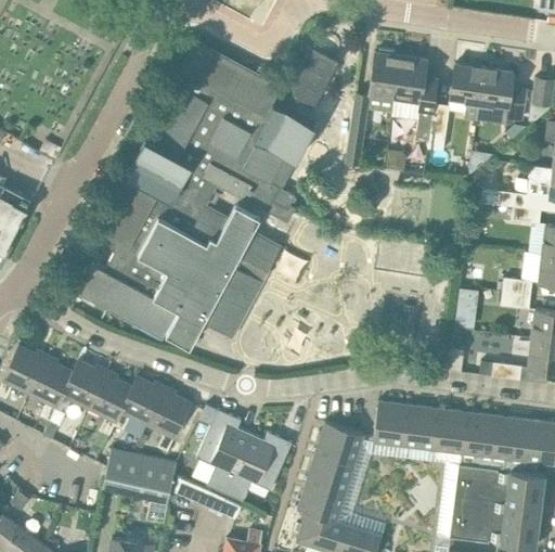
[(208,179),(219,185),(286,222),(293,212),(295,207),(289,205),(294,196),(282,190),(296,163),(289,159),(308,125),(285,113),(292,99),(313,110),(337,62),(310,48),(292,82),(285,79),(282,87),(227,56),(226,58),(196,42),(178,76),(185,79),(181,87),(180,86),(150,141),(145,139),(126,176),(129,178),(172,202),(184,180),(196,187),(204,171),(206,172),(210,175),(208,179)]
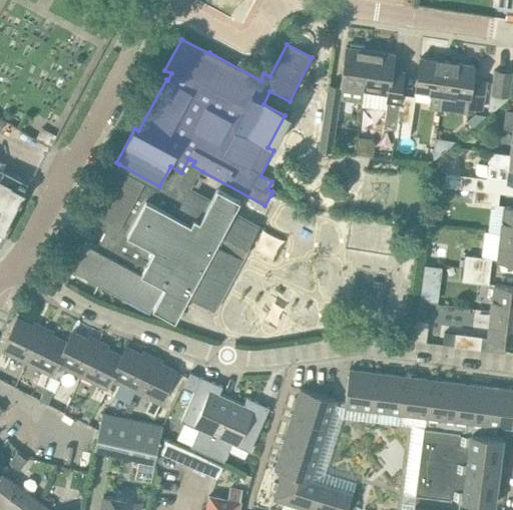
[(341,88),(340,99),(363,103),(365,92),(371,52),(364,51),(365,49),(351,47),(350,49),(347,49),(341,88)]
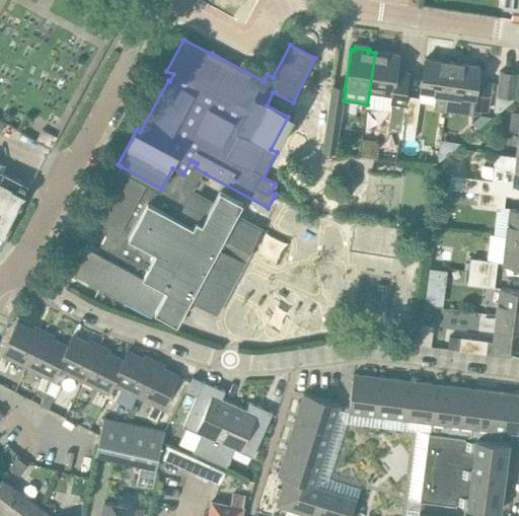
[(375,53),(369,93),(370,93),(391,96),(389,104),(391,105),(387,131),(399,133),(399,139),(400,140),(406,96),(405,96),(408,84),(396,82),(397,73),(399,57),(375,53)]
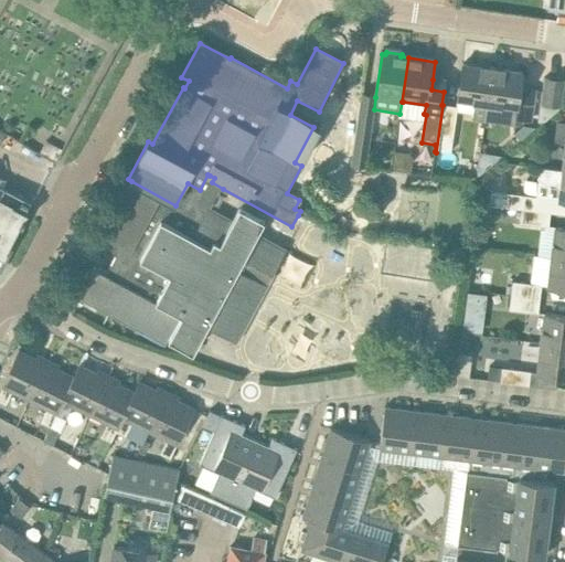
[(488,105),(493,70),(464,65),(459,101),(473,103),(471,122),(484,124),(488,105)]
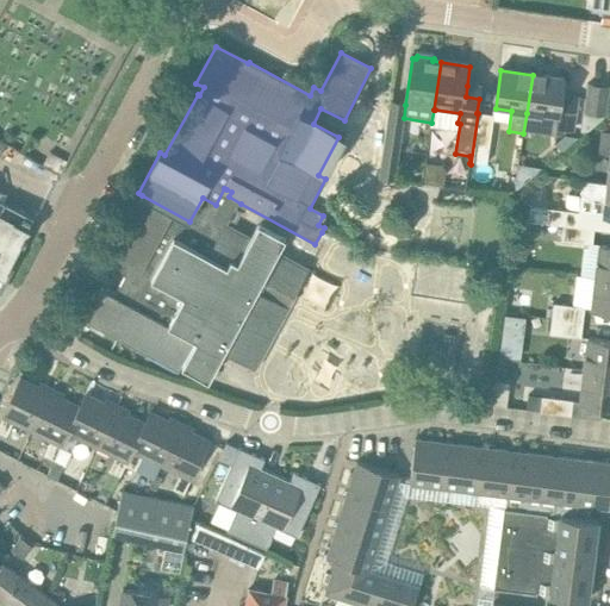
[(533,75),(527,113),(558,117),(555,130),(574,132),(578,100),(561,98),(564,79),(533,75)]
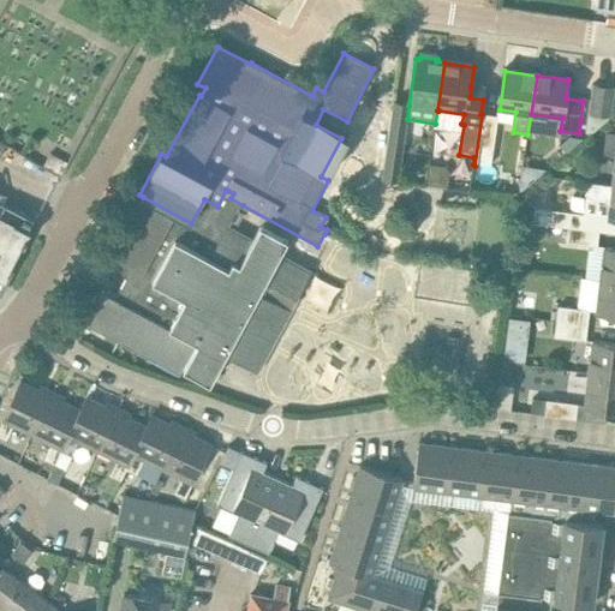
[(614,90),(592,87),(585,135),(591,135),(610,118),(614,90)]
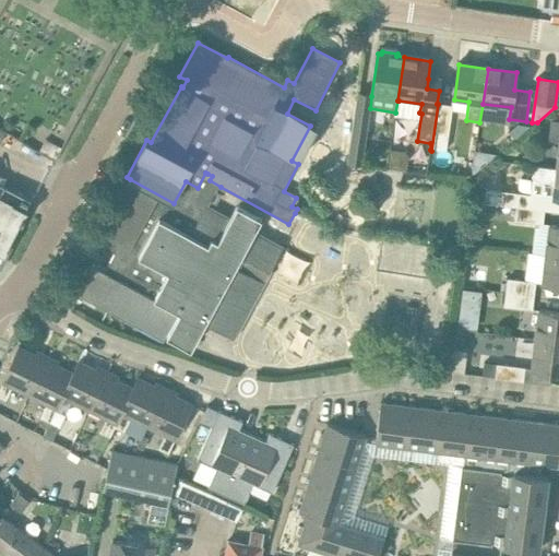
[(356,101),(347,166),(360,168),(370,103),(356,101)]
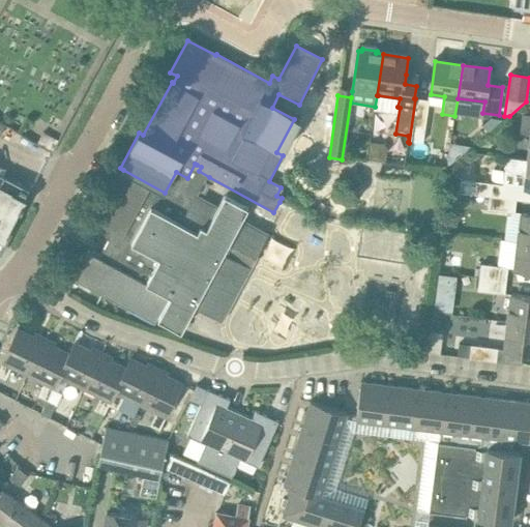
[(415,98),(409,143),(422,144),(429,100),(415,98)]
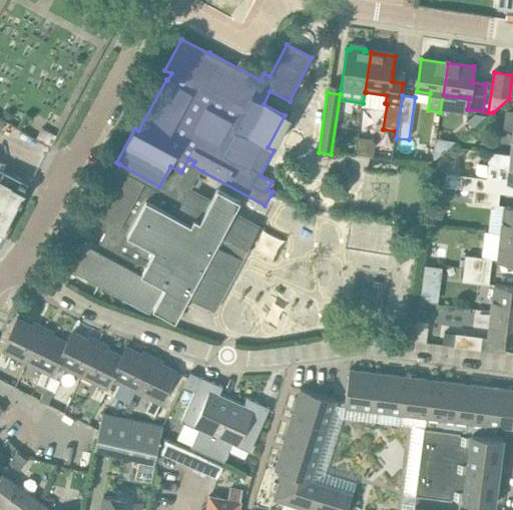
[(493,155),(512,157),(512,112),(507,112),(505,127),(512,128),(512,146),(512,155),(494,154),(493,155)]
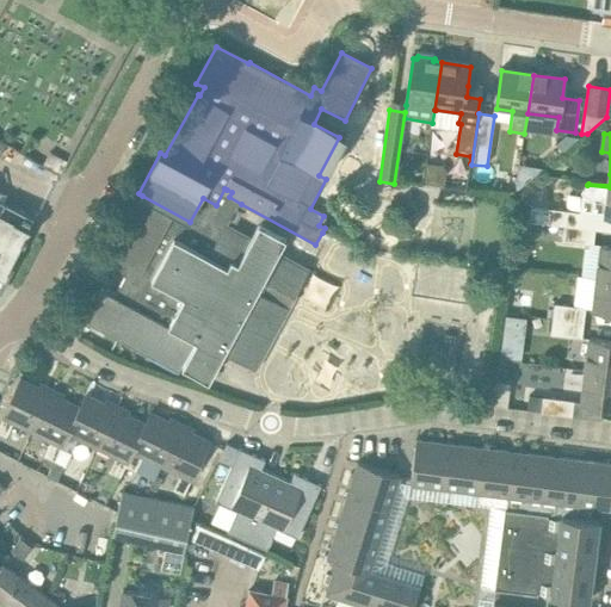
[(60,177),(67,163),(51,155),(44,167),(60,177)]
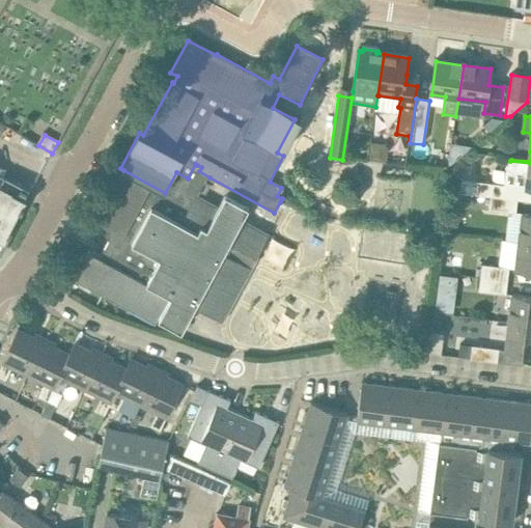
[(468,164),(471,146),(451,143),(449,161),(468,164)]
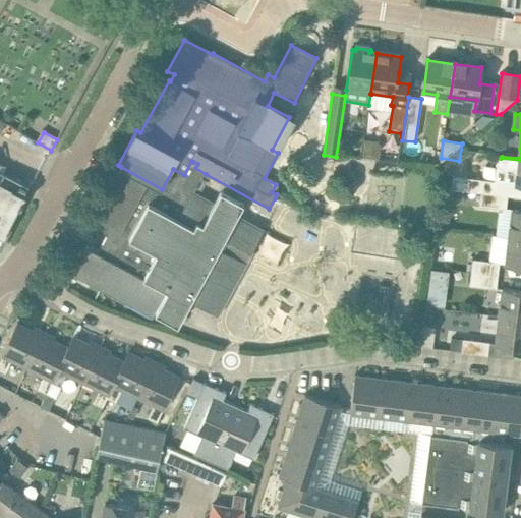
[(517,185),(520,185),(520,160),(501,158),(496,167),(505,173),(507,171),(518,172),(517,185)]
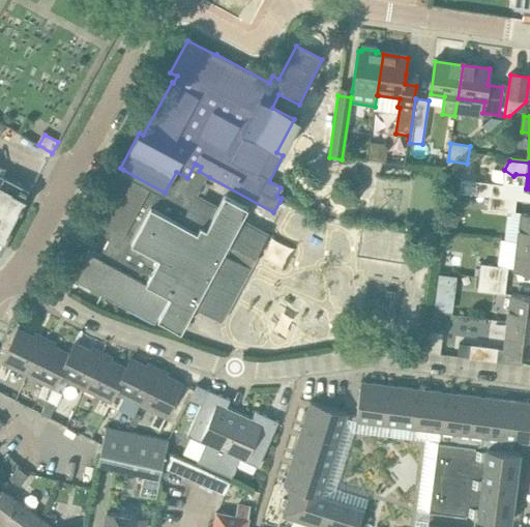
[(199,197),(209,177),(199,171),(201,167),(197,165),(195,164),(187,178),(176,172),(165,193),(123,170),(95,223),(115,234),(101,260),(91,255),(77,282),(156,325),(158,319),(180,331),(194,308),(225,324),(271,237),(241,221),(248,208),(225,196),(218,208),(199,197)]
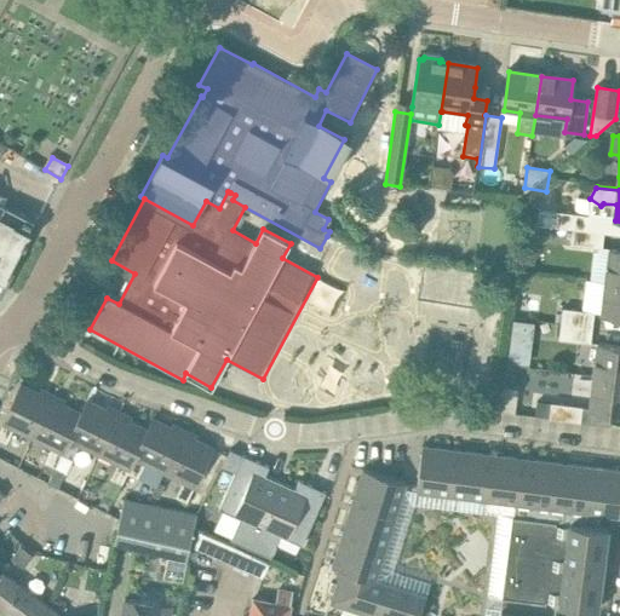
[(4,200),(0,196),(0,287),(1,288),(23,246),(26,247),(29,241),(27,240),(35,223),(1,206),(4,200)]
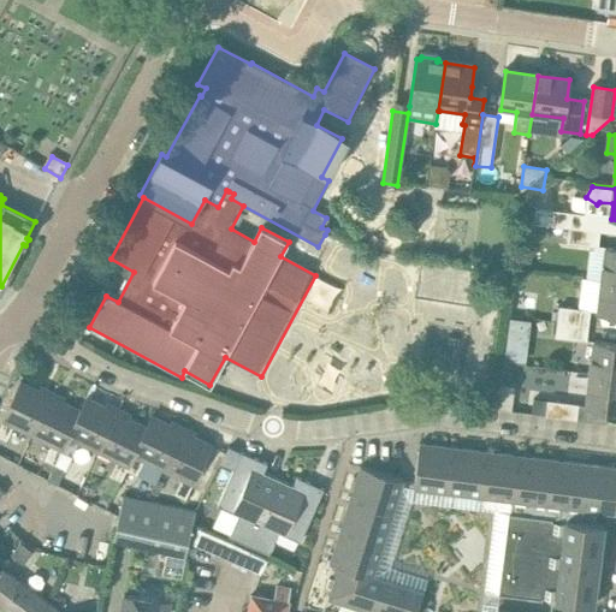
[(600,235),(602,218),(552,213),(552,214),(537,212),(529,205),(521,203),(514,209),(513,218),(519,225),(528,226),(528,225),(568,230),(568,231),(599,235),(600,235)]
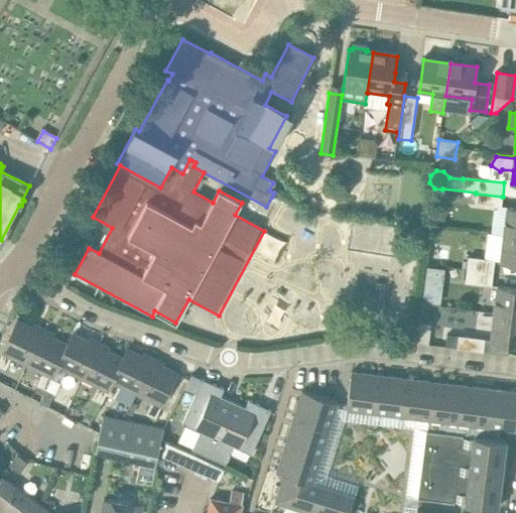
[(502,197),(476,194),(474,206),(501,209),(502,197)]
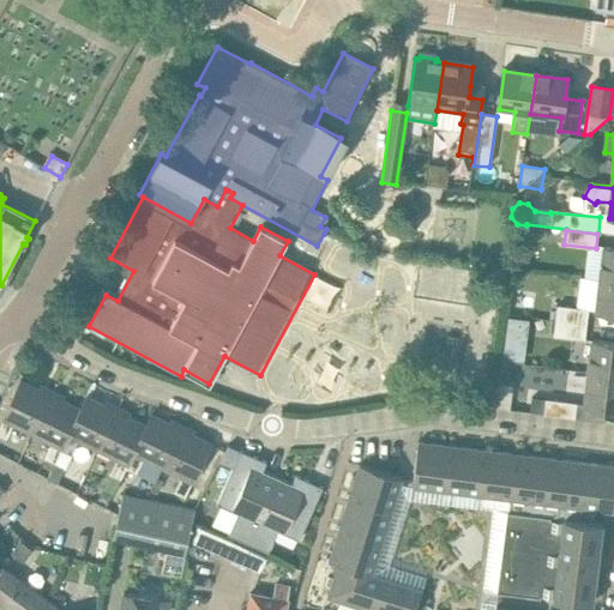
[(601,279),(613,281),(613,249),(605,248),(601,279)]
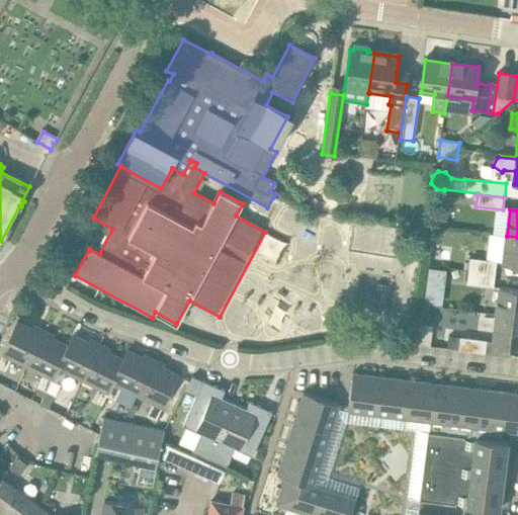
[(517,237),(507,236),(504,263),(517,264),(517,237)]
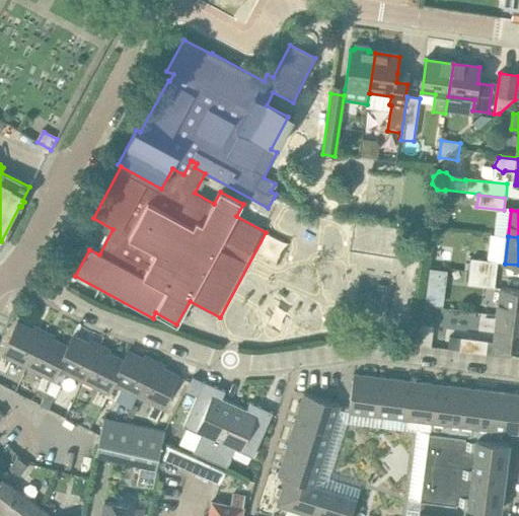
[(468,274),(496,277),(498,264),(470,261),(468,274)]
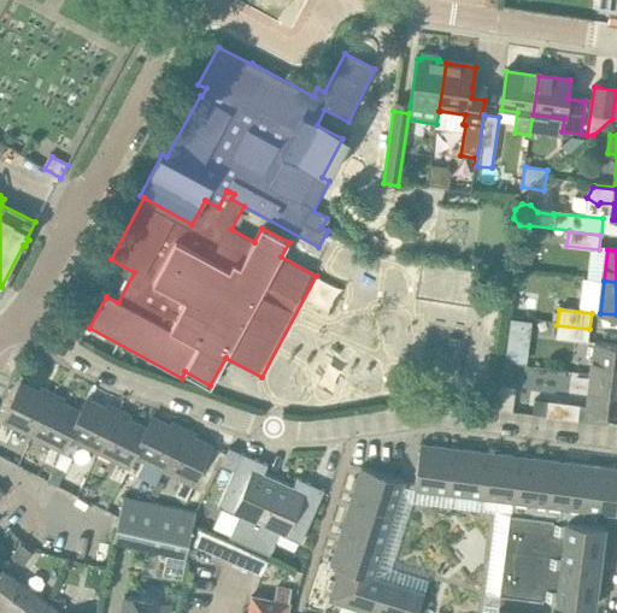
[(510,318),(506,360),(527,363),(532,320),(510,318)]
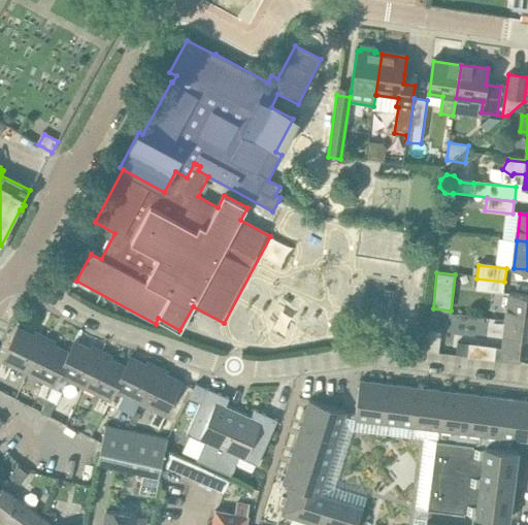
[(503,295),(504,282),(476,279),(475,292),(503,295)]
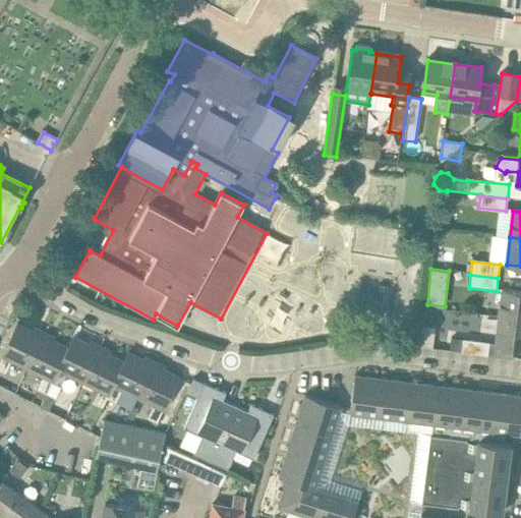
[(500,317),(520,320),(520,292),(504,290),(500,317)]
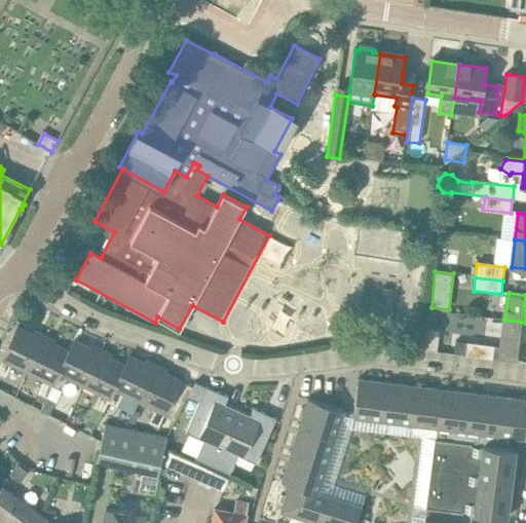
[(525,323),(504,320),(500,347),(519,350),(525,350),(525,323)]
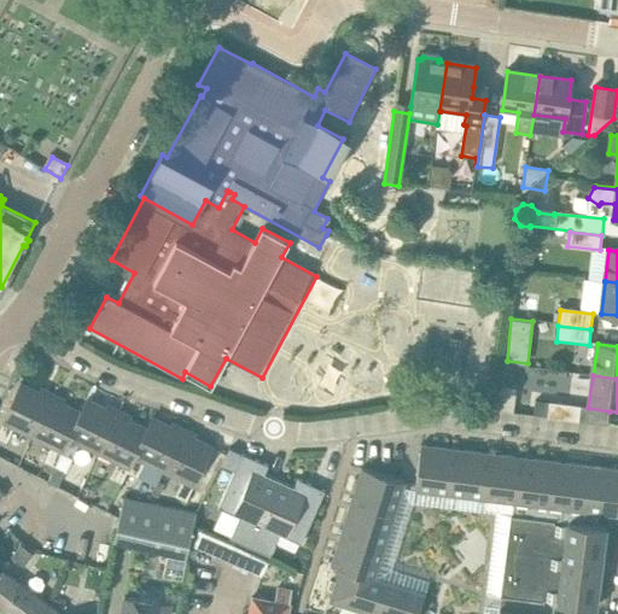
[(34,438),(52,401),(21,385),(0,427),(0,440),(6,444),(15,428),(34,438)]
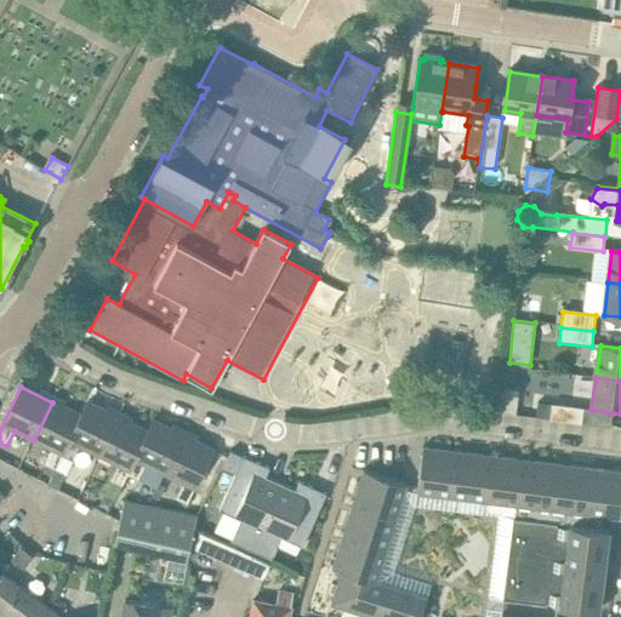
[(500,415),(514,416),(518,392),(503,390),(500,415)]
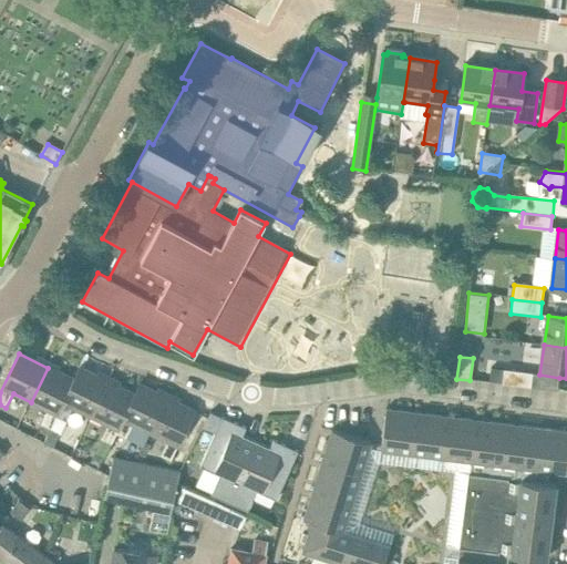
[(48,410),(41,424),(50,430),(81,369),(79,368),(73,380),(48,368),(31,402),(48,410)]
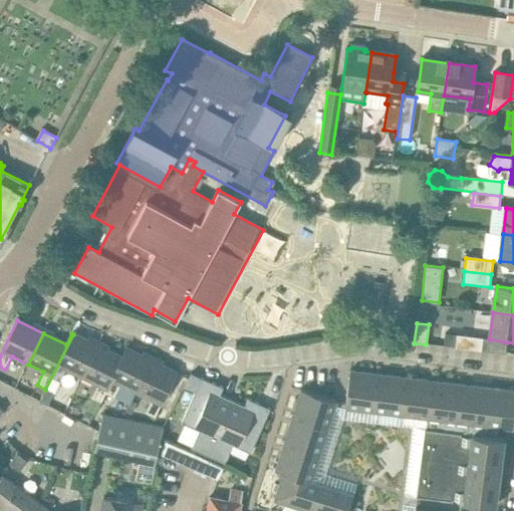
[(73,334),(45,390),(54,394),(59,382),(66,369),(82,377),(98,346),(73,334)]
